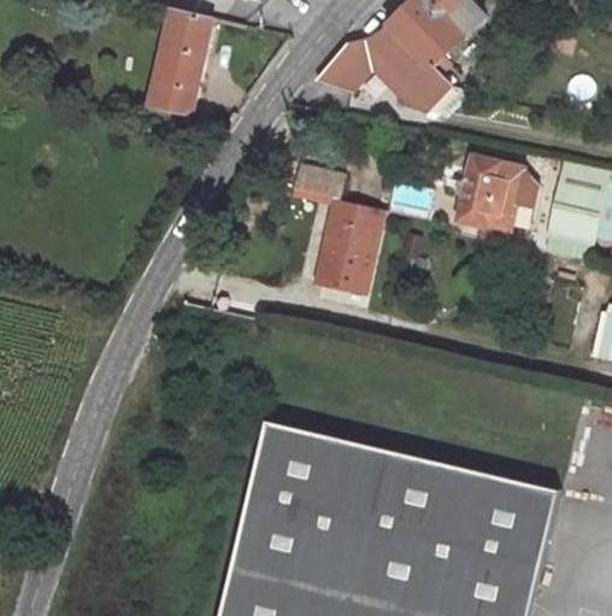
[(405,0),(410,5),(388,25),(430,69),(465,35),(430,0),(405,0)]
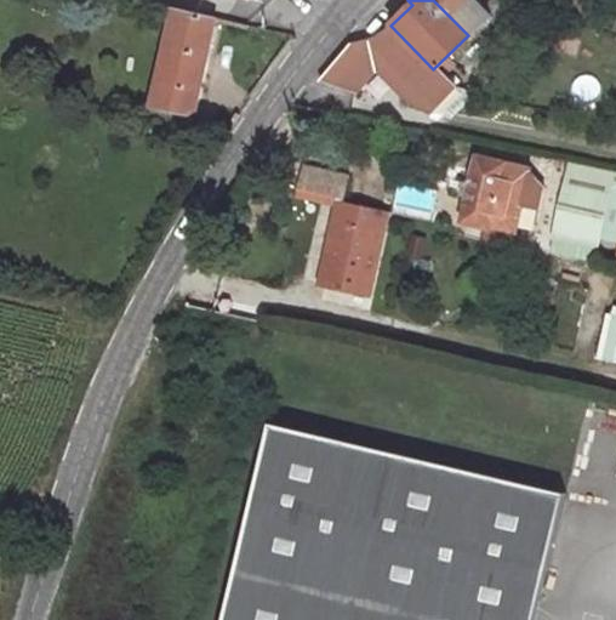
[(433,0),(468,35),(488,18),(469,0),(433,0)]
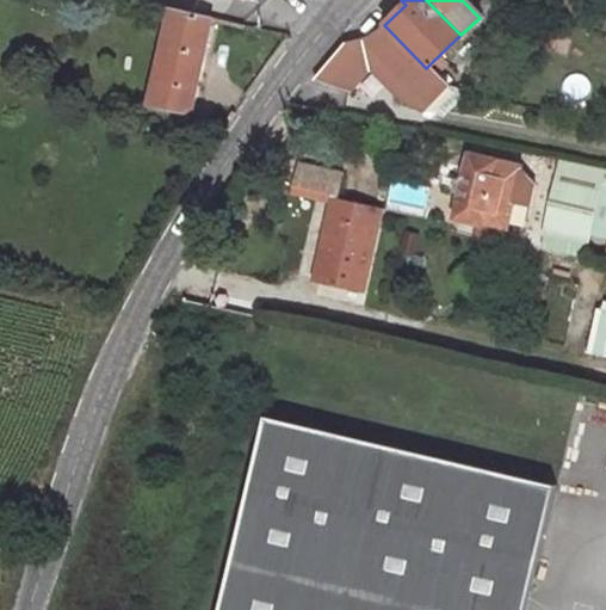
[(211,19),(171,10),(149,104),(191,112),(211,19)]
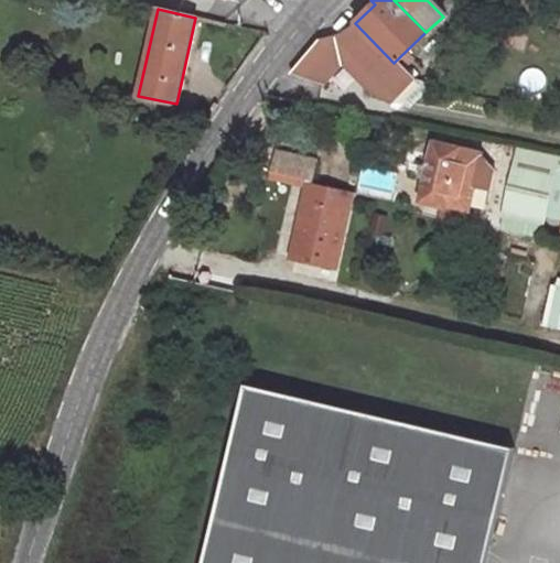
[(338,40),(394,97),(410,79),(394,63),(355,23),(338,40)]
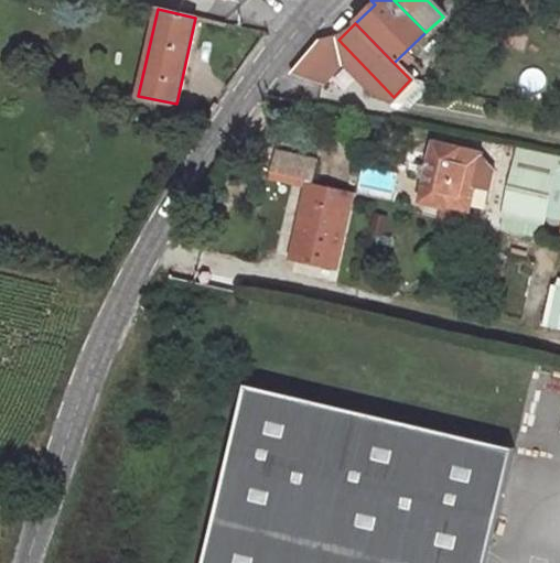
[(335,55),(318,40),(288,74),(307,90),(335,55)]
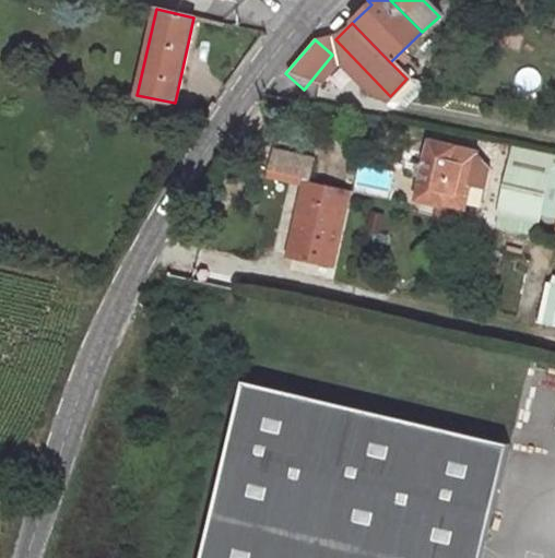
[(474,151),(429,141),(417,196),(450,203),(453,189),(465,192),(474,151)]
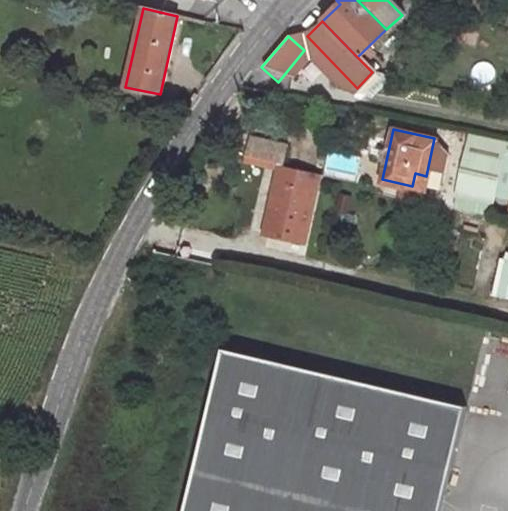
[(507,144),(462,136),(451,194),(504,204),(502,219),(507,220),(507,144)]
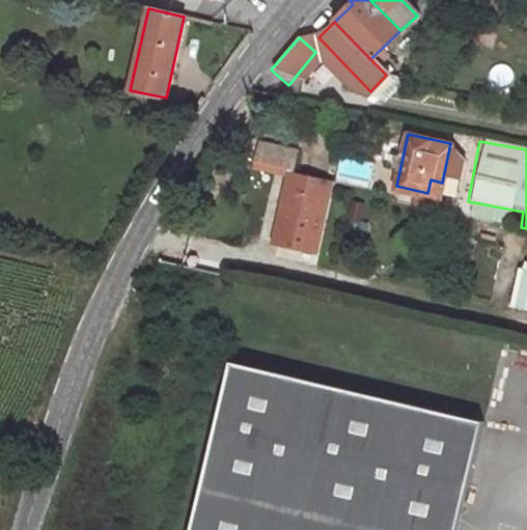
[(252,145),(249,167),(288,173),(293,150),(252,145)]
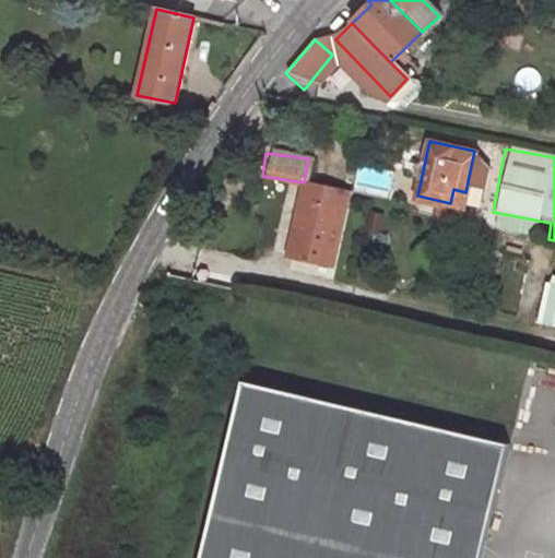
[(306,181),(290,256),(331,264),(347,191),(306,181)]
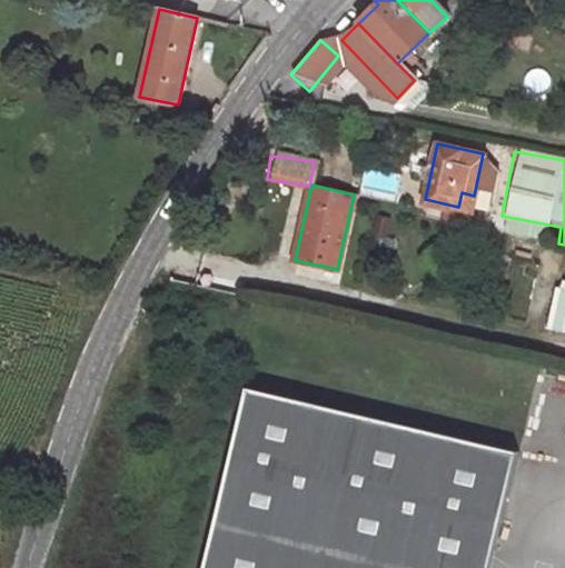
[(564,335),(564,291),(547,290),(544,334),(564,335)]
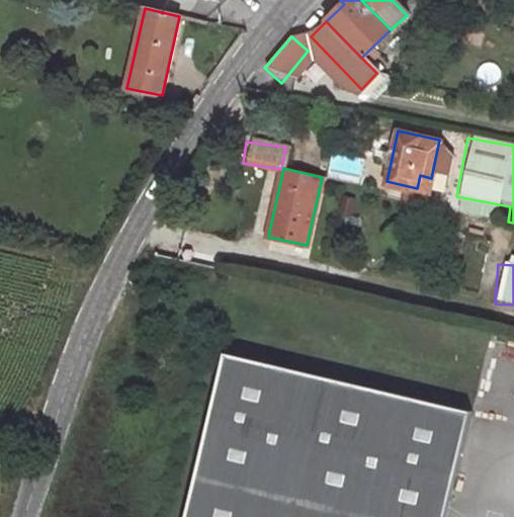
[(442,516),(467,411),(221,353),(181,516),(442,516)]
